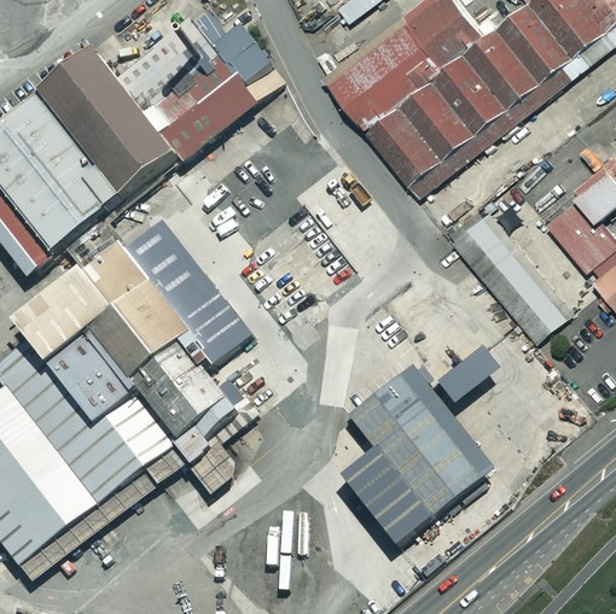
[(434,0),(332,81),(370,129),(490,34),(463,0),(434,0)]
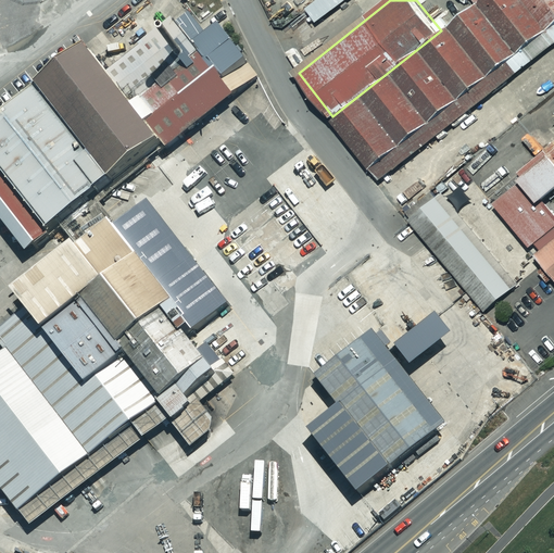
[(312,0),(300,10),(310,23),(339,0),(312,0)]
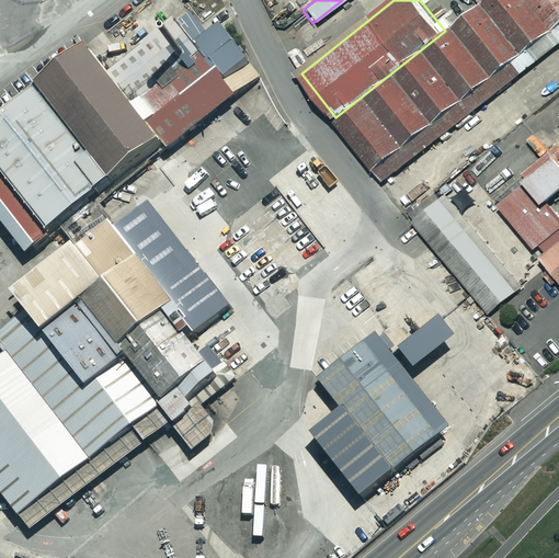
[(445,31),(335,117),(375,167),(558,21),(558,0),(483,0),(480,2),(445,31)]
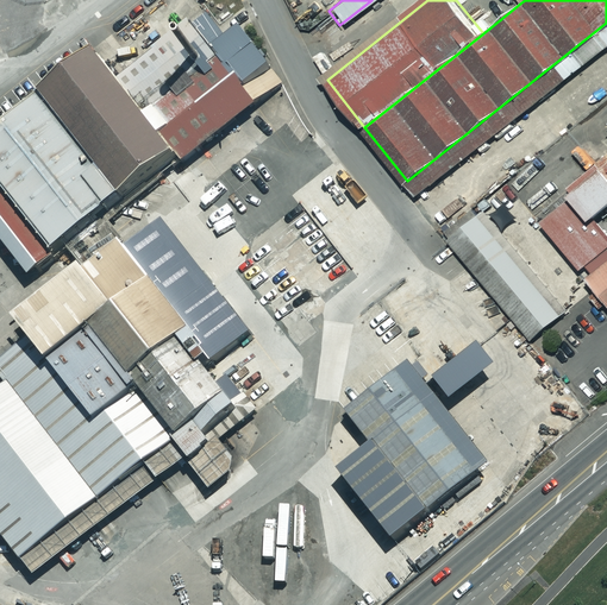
[(113,70),(145,113),(219,58),(187,16),(113,70)]
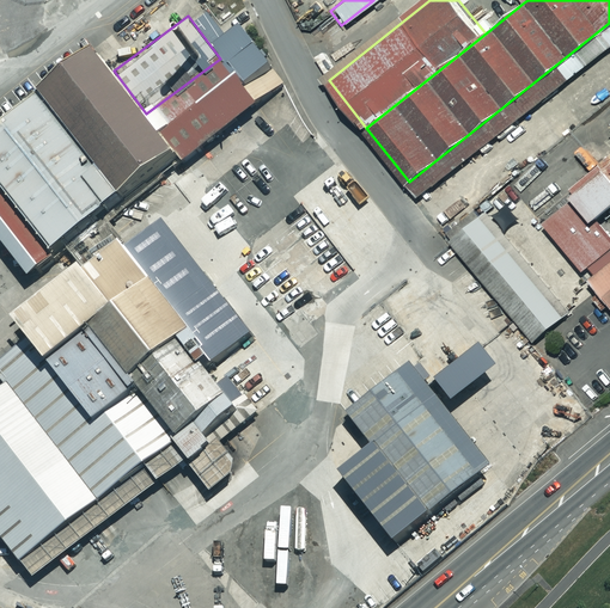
[(99,53),(38,98),(119,204),(180,159),(146,114),(114,71),(99,53)]
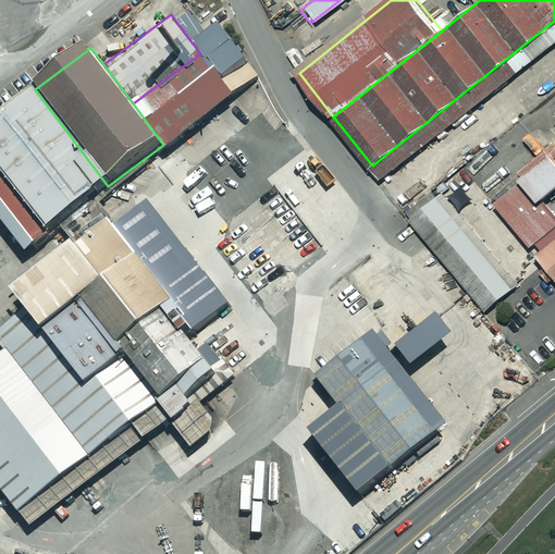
[(133,103),(163,145),(231,95),(200,53),(133,103)]
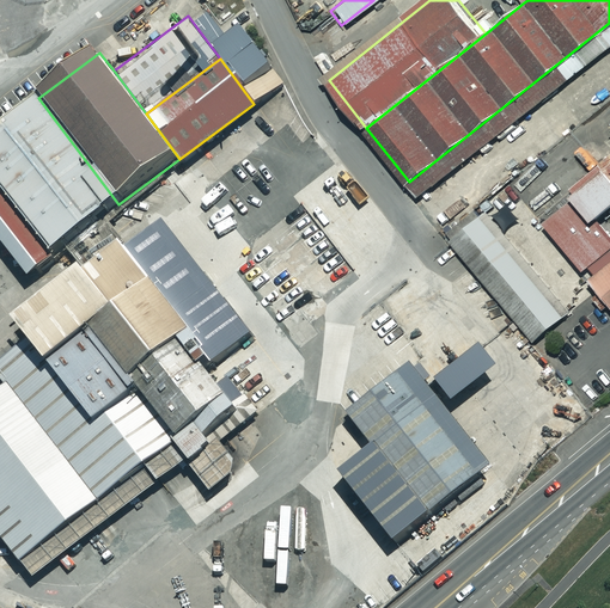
[(119,204),(38,98),(0,127),(0,184),(52,253),(81,232),(119,204)]
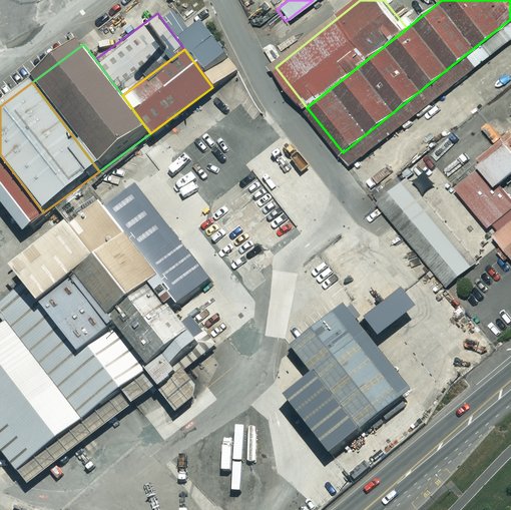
[(510,98),(509,100),(510,102),(510,136),(452,184),(492,232),(510,216),(510,98)]
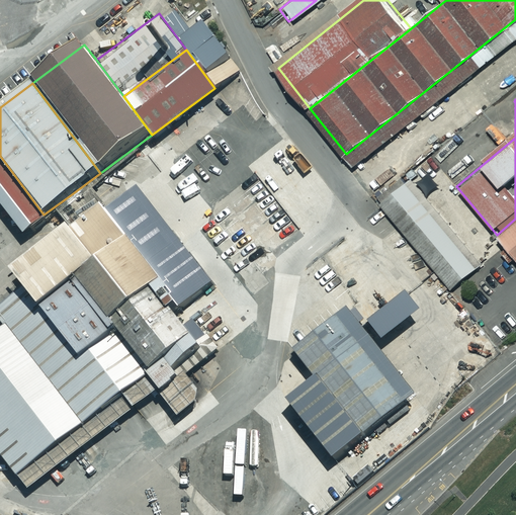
[(40,221),(0,166),(0,211),(18,236),(40,221)]
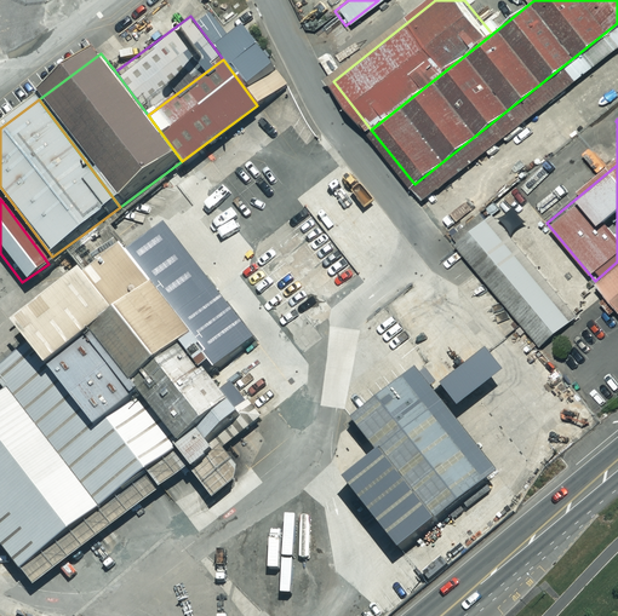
[(572,315),(490,209),(456,236),(539,341),(572,315)]
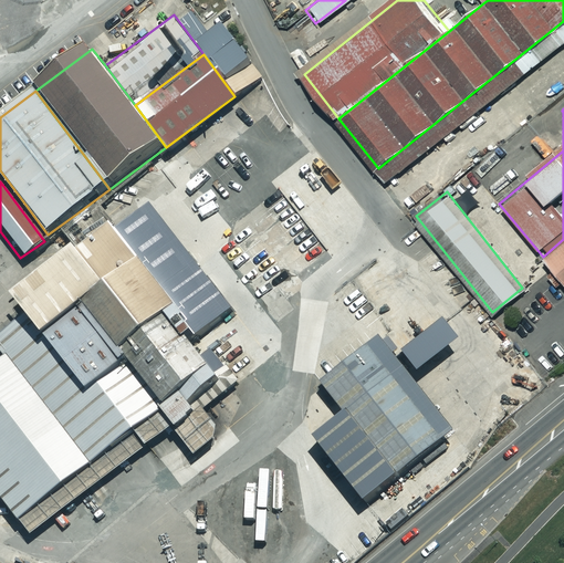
[(27,313),(45,336),(83,308),(133,373),(169,419),(227,375),(162,290),(194,264),(145,201),(17,299),(27,313)]
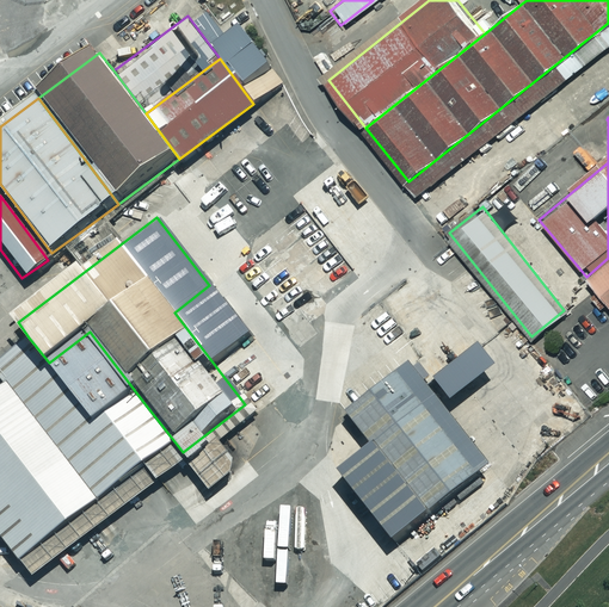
[(608,260),(590,276),(608,299),(608,260)]
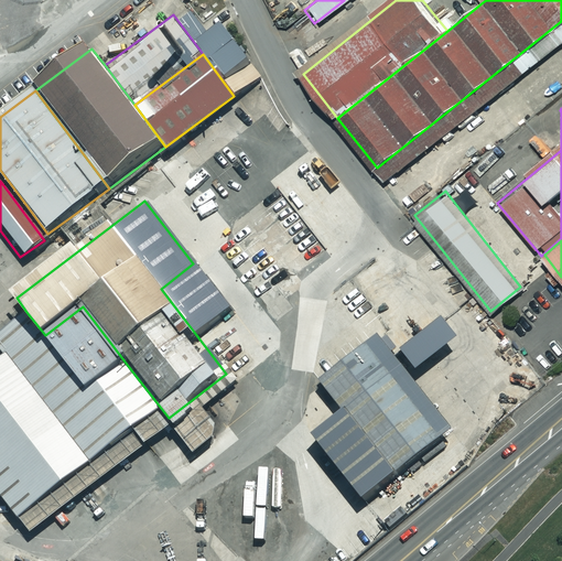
[(95,401),(132,371),(83,306),(45,335),(95,401)]
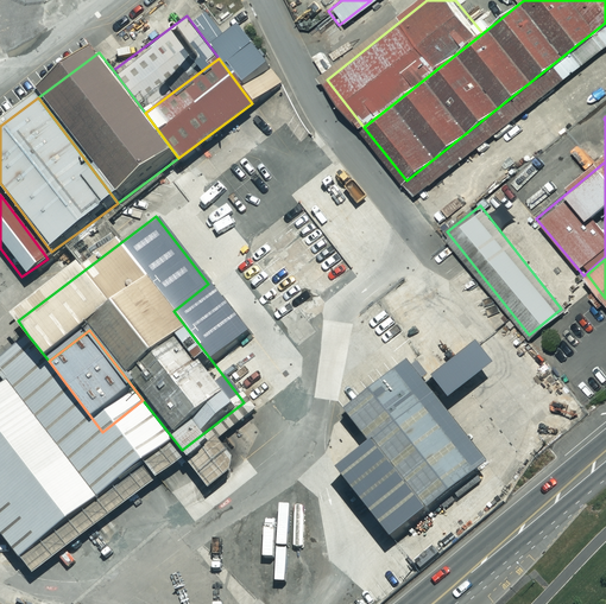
[(0,374),(5,380),(100,508),(182,450),(143,400),(102,432),(49,361),(29,336),(0,357),(0,374)]
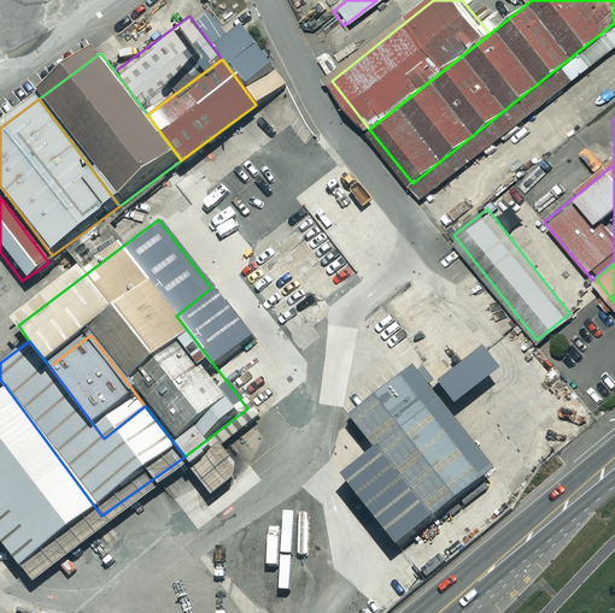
[(495,367),(479,347),(434,382),(451,402),(495,367)]
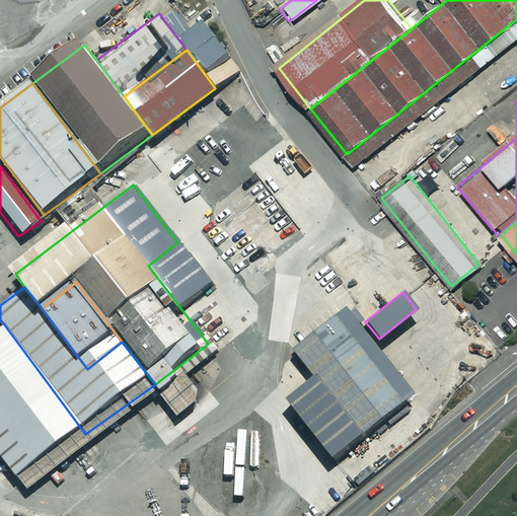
[(347,307),(293,350),(315,377),(287,400),(335,460),(417,394),(347,307)]
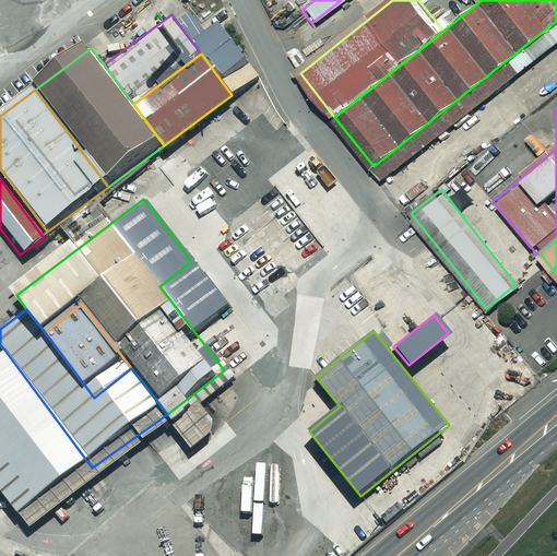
[(92,468),(4,350),(0,353),(0,491),(31,532),(102,480),(92,468)]
